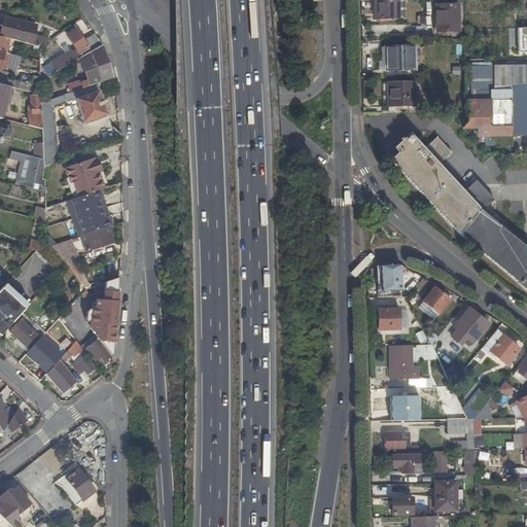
[(398,19),(398,0),(374,0),(375,19),(398,19)]
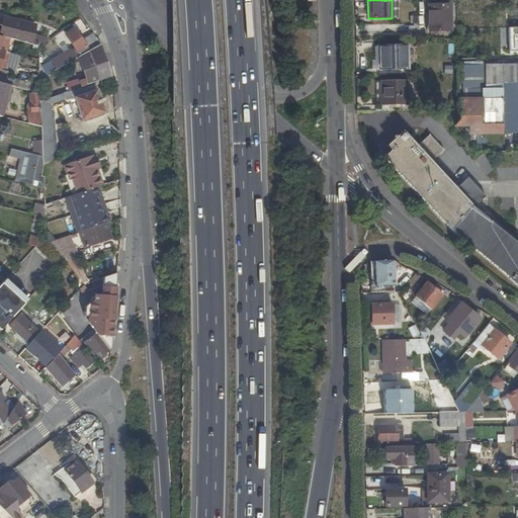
[(451,4),(430,5),(430,30),(451,30),(451,4)]
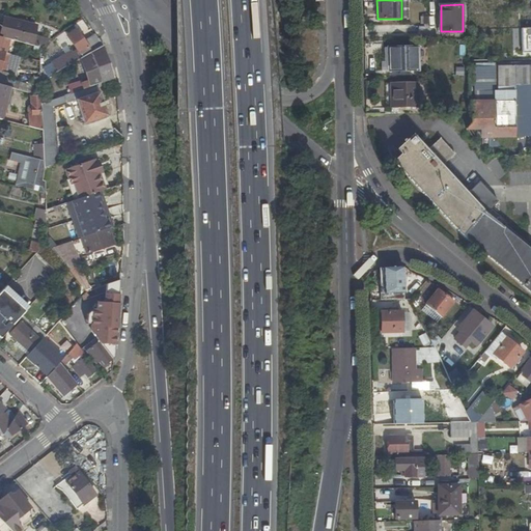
[(0,37),(5,39),(31,46),(36,26),(0,16),(0,37)]
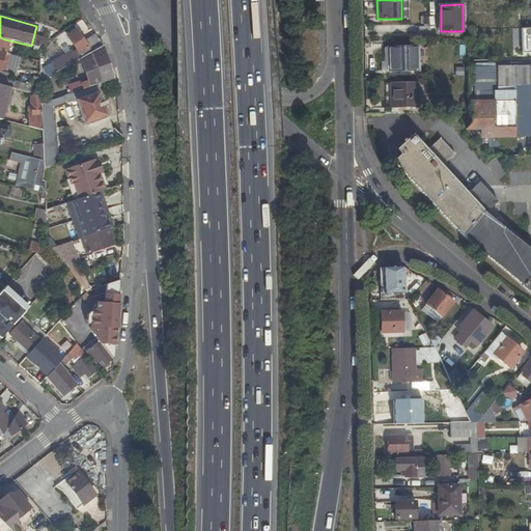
[(49,60),(55,71),(78,57),(101,50),(93,36),(92,34),(80,40),(72,26),(61,32),(71,48),(49,60)]
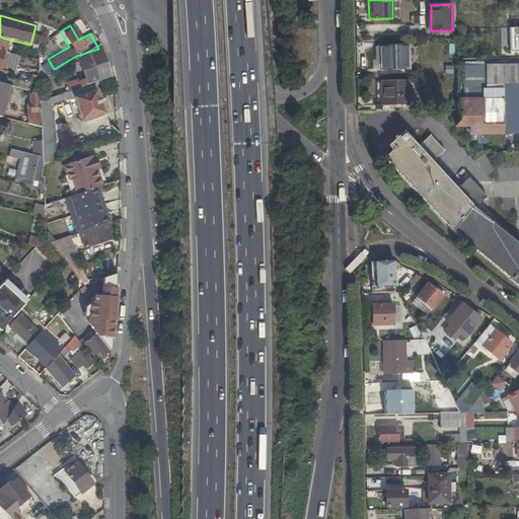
[(518,27),(509,28),(510,52),(518,52),(518,27)]
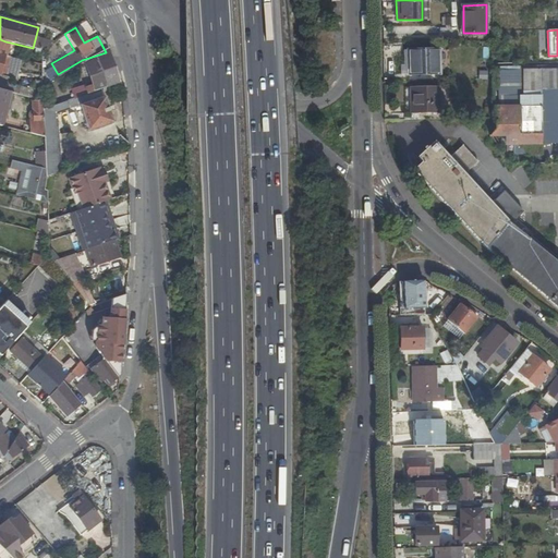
[(34,45),(44,49),(48,40),(38,35),(34,45)]
